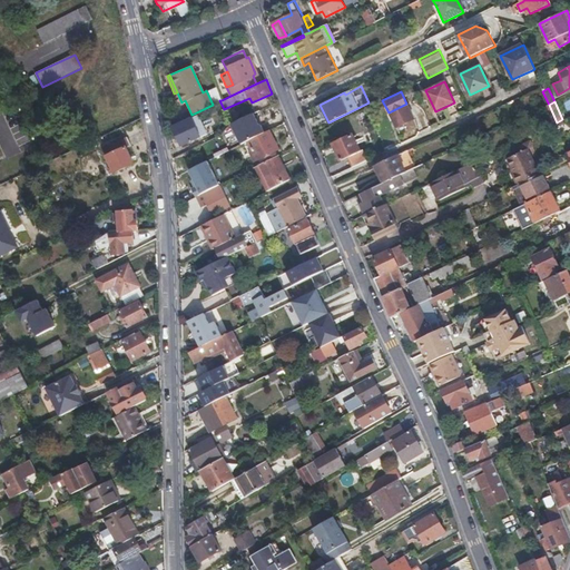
[(406,104),(389,112),(396,127),(413,119),(406,104)]
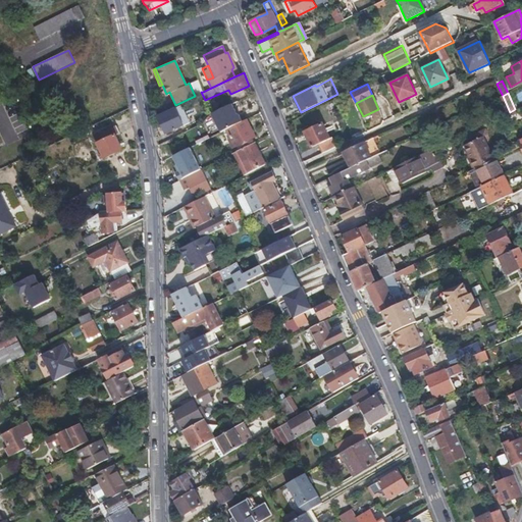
[(503,96),(499,97),(506,114),(510,112),(503,96)]
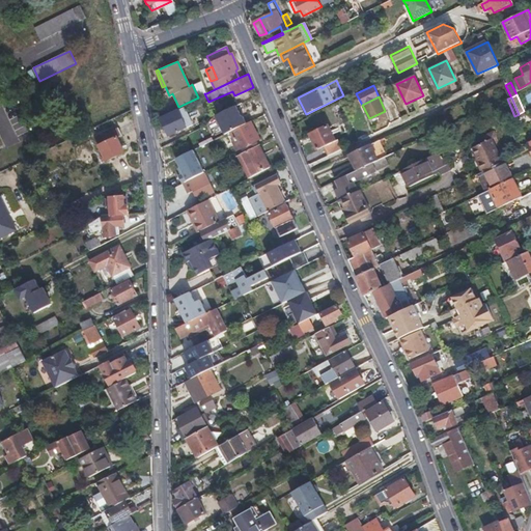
[(235,105),(218,113),(227,132),(233,129),(246,122),(242,115),(241,115),(235,105)]
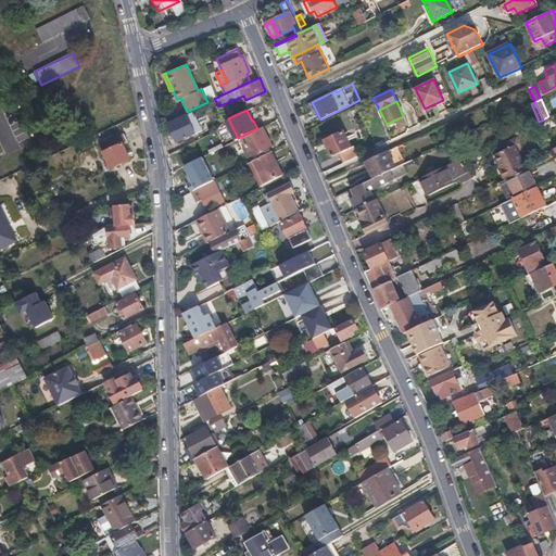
[(193,113),(169,124),(178,140),(201,129),(193,113)]
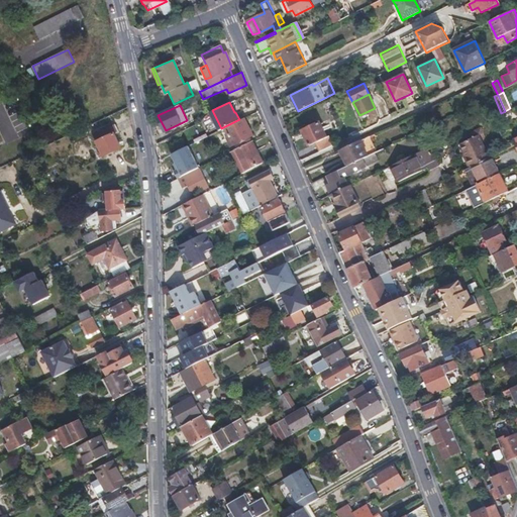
[(239,119),(227,125),(232,136),(229,137),(232,143),(252,132),(245,116),(239,119)]
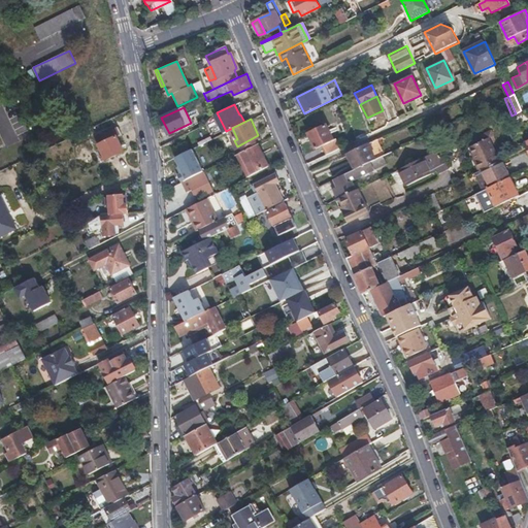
[(321,146),(326,155),(340,147),(336,139),(332,140),(325,126),(308,133),(316,149),(321,146)]
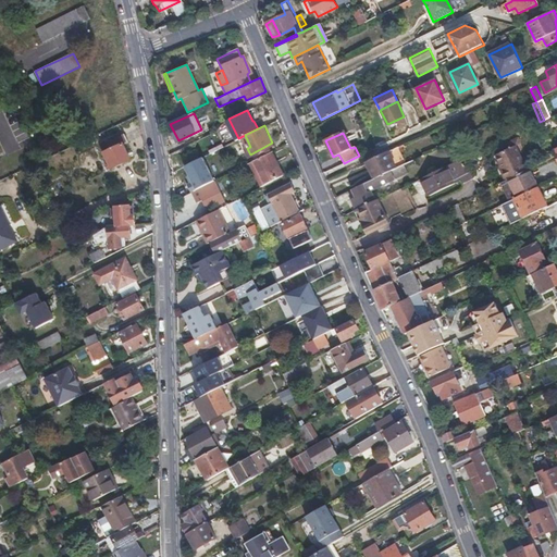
[(128,141),(124,134),(100,146),(111,168),(131,159),(123,145),(128,141)]
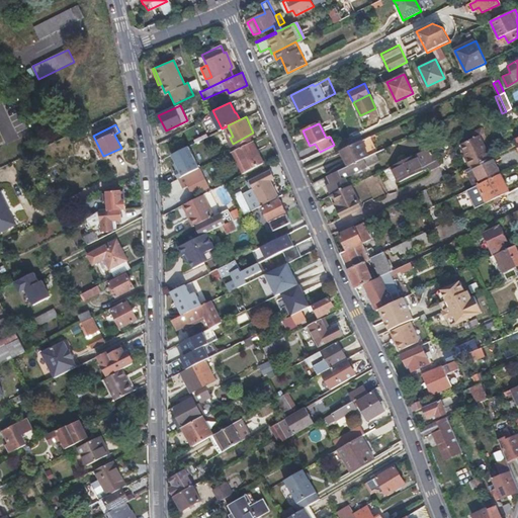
[(463,151),(482,142),(479,136),(460,144),(463,151)]
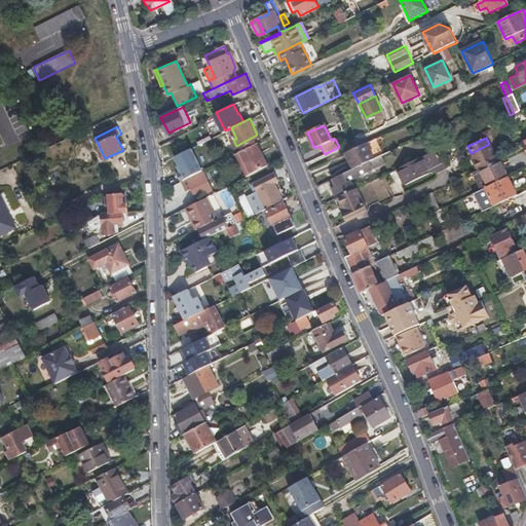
[(208,139),(198,144),(200,147),(210,143),(208,139)]
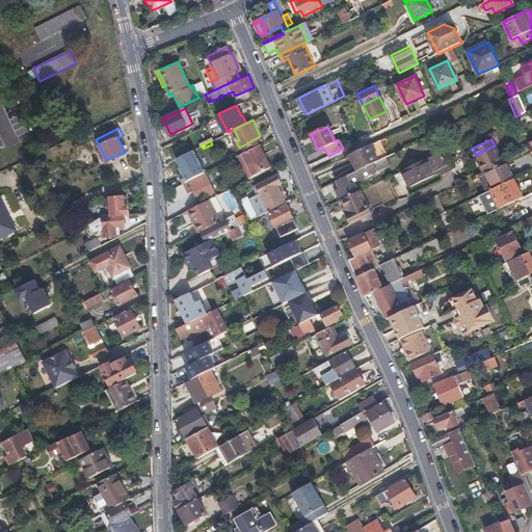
[(358,170),(387,157),(379,140),(348,155),(352,164),(355,163),(358,170)]
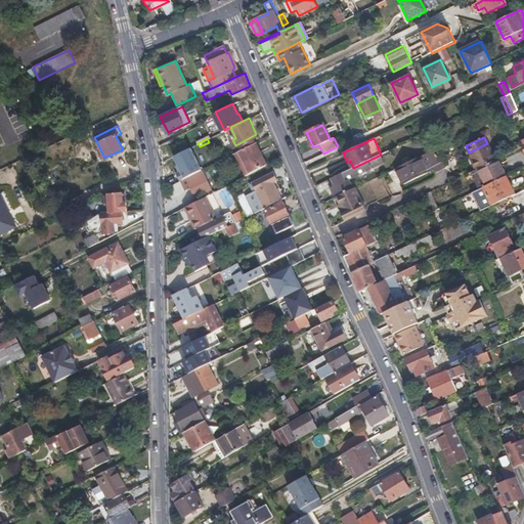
[(255,142),(234,153),(246,175),(266,165),(255,142)]
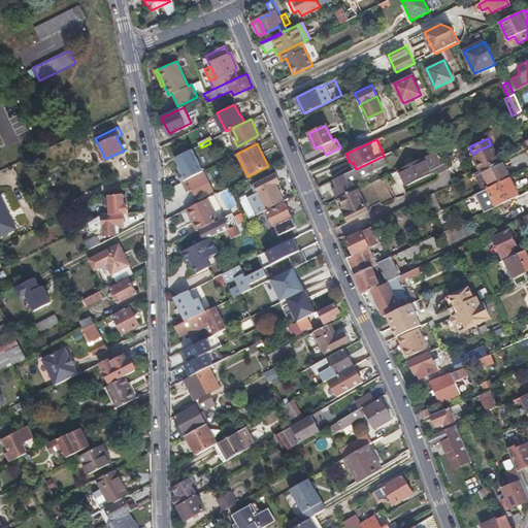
[(499,163),(491,144),(472,154),(473,155),(476,162),(474,163),(479,172),(499,163)]
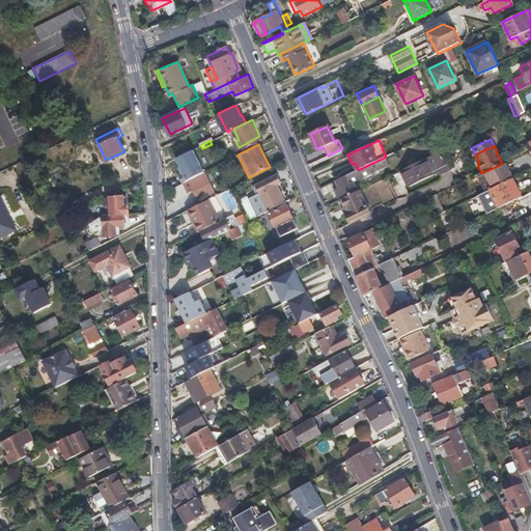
[(448,167),(440,151),(431,156),(438,168),(439,171),(448,167)]
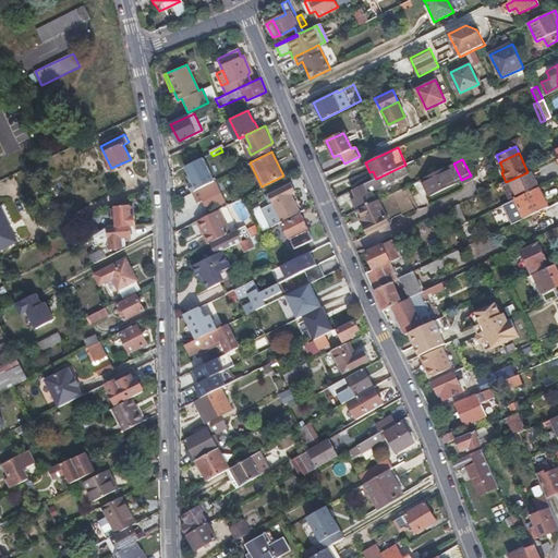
[(460,177),(453,164),(448,166),(455,180),(460,177)]
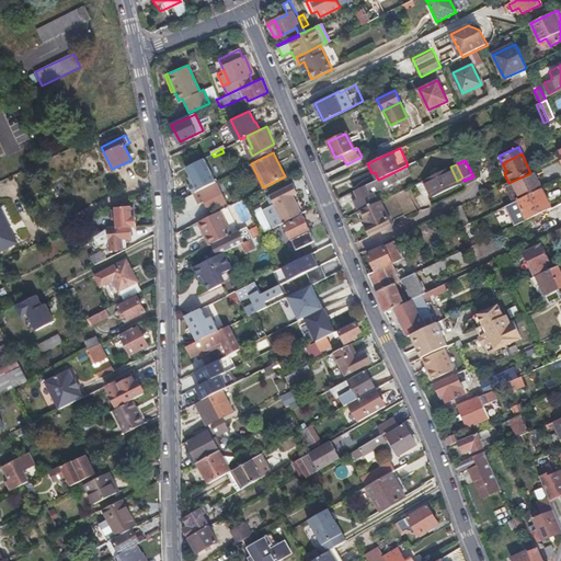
[(375,181),(355,191),(359,198),(355,201),(359,209),(378,201),(374,192),(411,173),(408,165),(378,180),(375,181)]
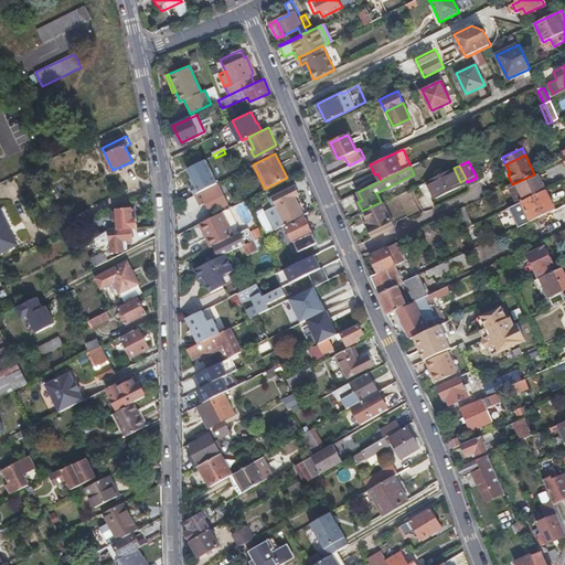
[(427,180),(435,198),(458,188),(462,185),(460,182),(454,168),(446,171),(427,180)]
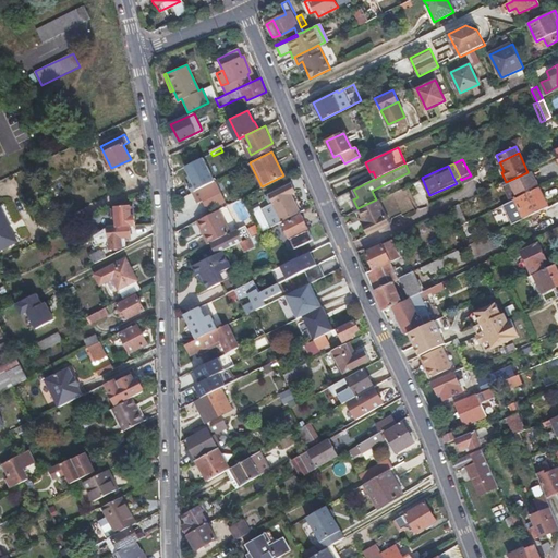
[(516,199),(540,187),(531,170),(528,172),(506,182),(502,184),(511,202),(516,199)]
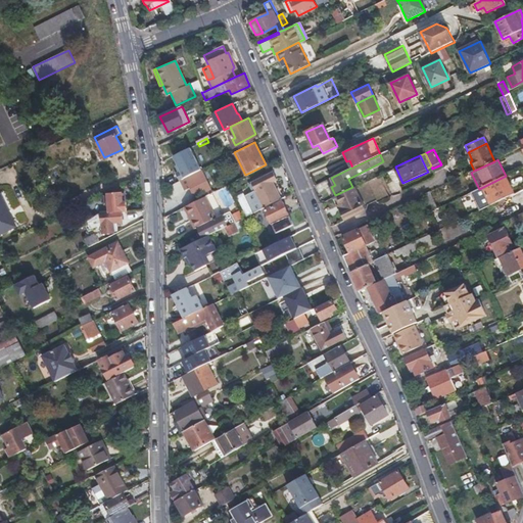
[(201,169),(167,187),(170,195),(177,192),(176,190),(190,182),(192,185),(188,187),(193,196),(210,188),(201,169)]
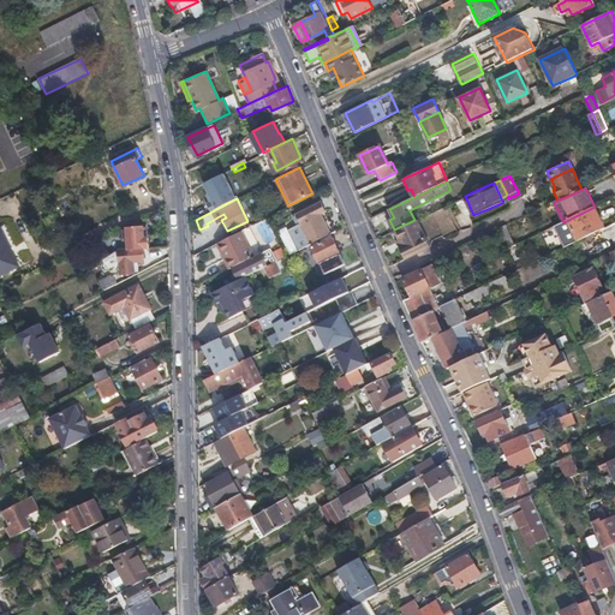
[(326,236),(336,231),(332,220),(327,222),(321,213),(327,210),(322,201),(305,209),(309,218),(300,222),(290,227),(296,240),(306,236),(310,243),(326,236)]
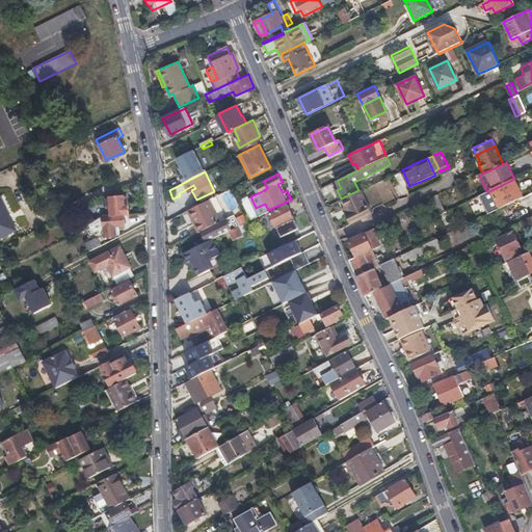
[(339,200),(347,216),(368,207),(370,201),(379,196),(380,200),(395,192),(388,179),(374,185),(373,183),(358,190),(341,198),(339,200)]
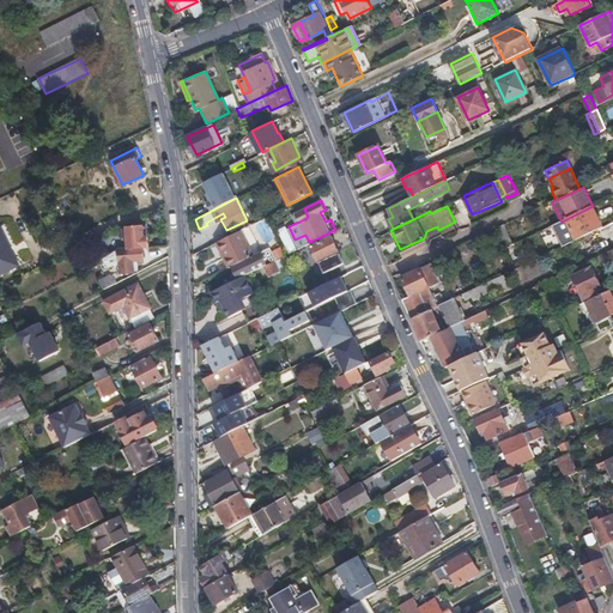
[(576,240),(602,228),(593,206),(566,219),(576,240)]
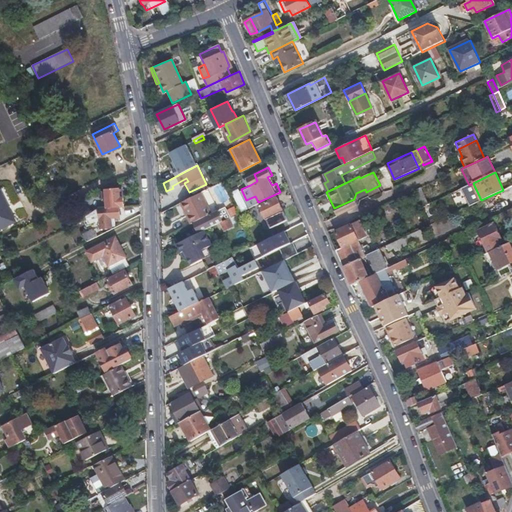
[(247,177),(250,185),(257,181),(254,174),(247,177)]
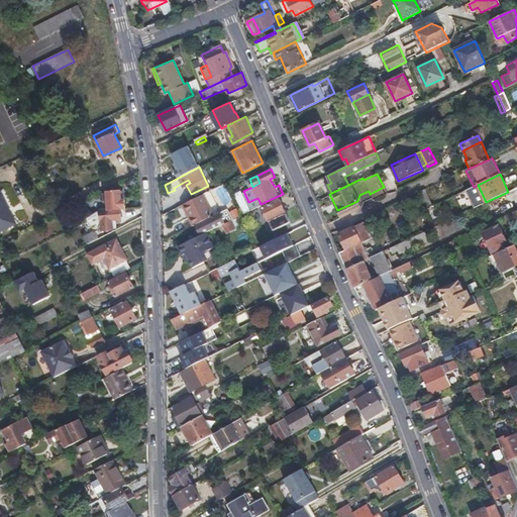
[(275,187),(279,185),(275,177),(270,179),(275,187)]
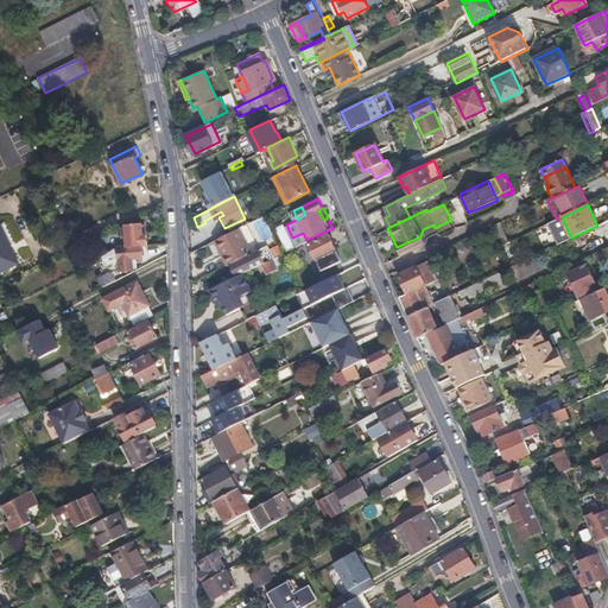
[(499,223),(492,227),(501,246),(508,242),(499,223)]
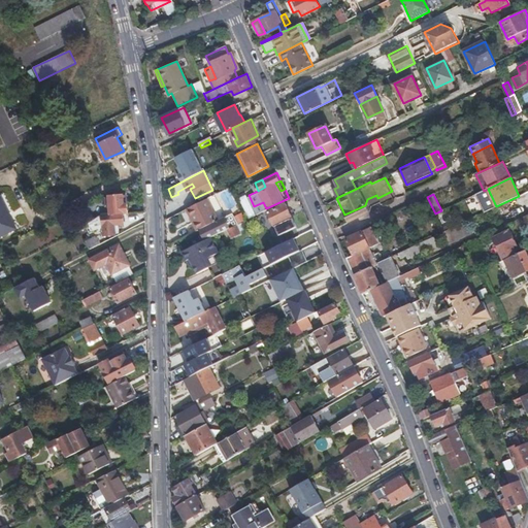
[(122,213),(127,213),(126,204),(123,204),(122,195),(107,197),(108,198),(104,198),(104,204),(108,204),(109,216),(122,213)]
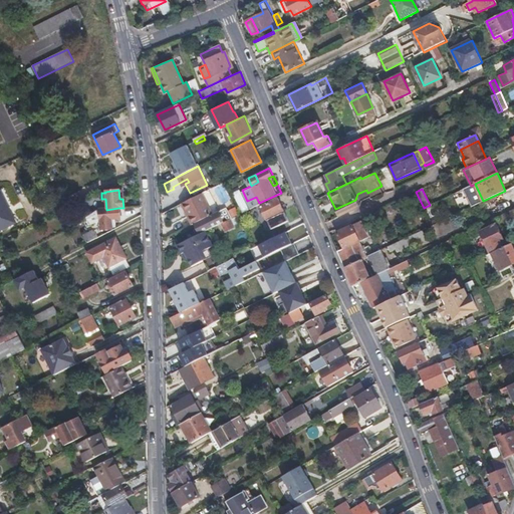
[(192,198),(183,203),(193,224),(204,218),(218,211),(208,190),(192,198)]
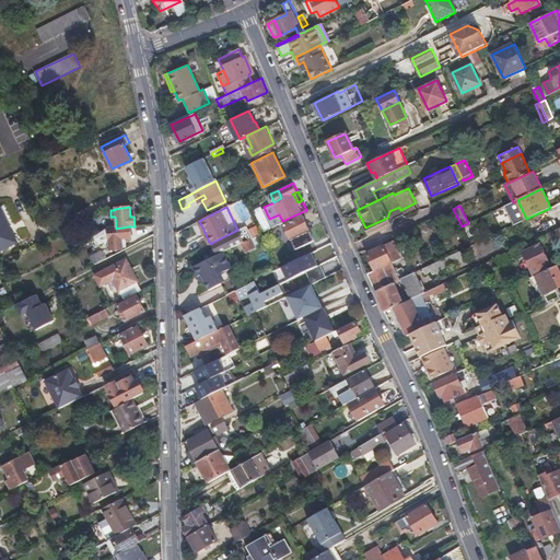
[(0,249),(18,242),(9,224),(10,223),(2,209),(0,209),(0,249)]
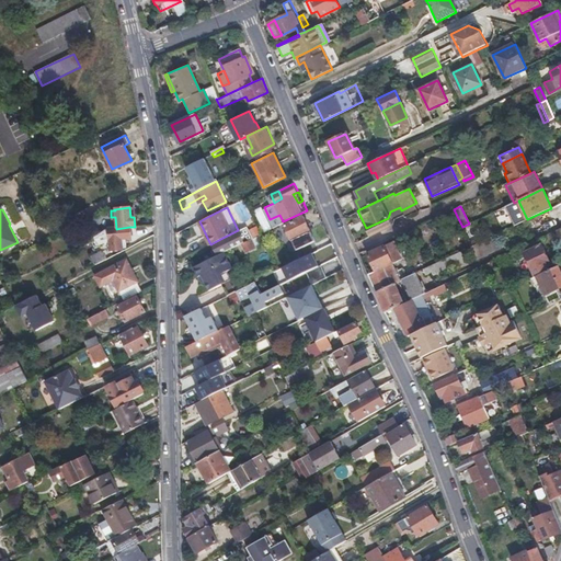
[(285,226),(290,239),(308,231),(310,229),(304,217),(285,226)]
